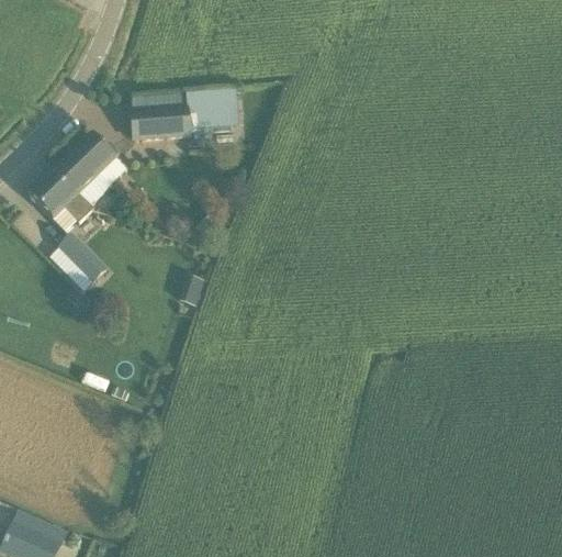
[(238,125),(235,87),(130,96),(133,137),(190,133),(189,130),(238,125)]
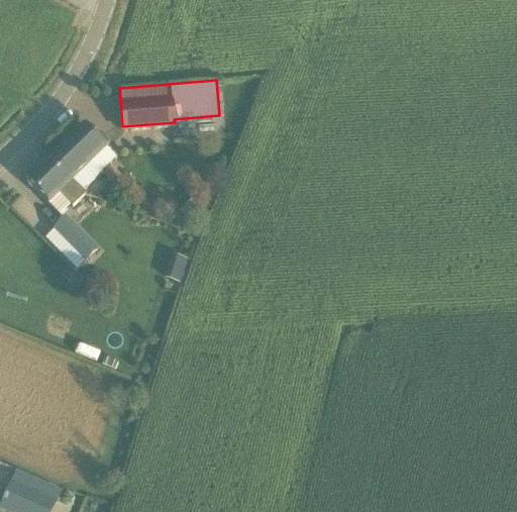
[(84,192),(85,191),(82,188),(101,169),(92,159),(106,145),(104,143),(109,139),(99,129),(95,133),(83,121),(47,155),(71,179),(84,192)]
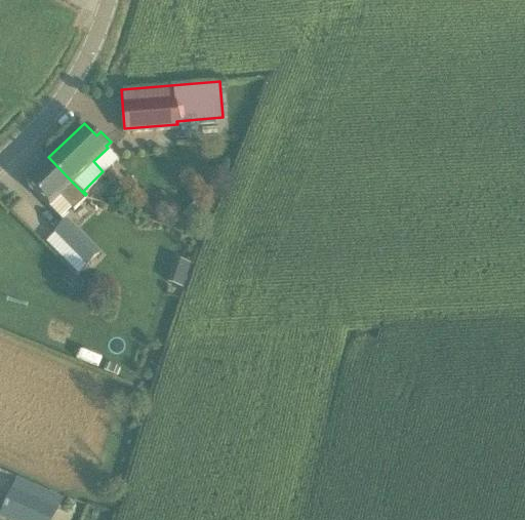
[(48,157),(25,180),(39,194),(48,204),(49,203),(59,214),(71,203),(73,206),(85,195),(72,182),(48,157)]
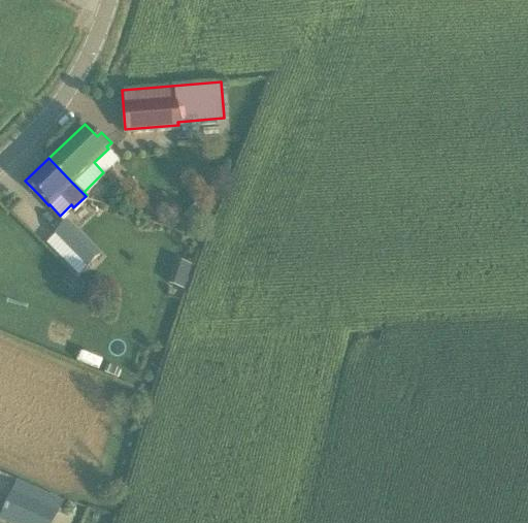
[(54,230),(87,264),(99,252),(67,218),(54,230)]
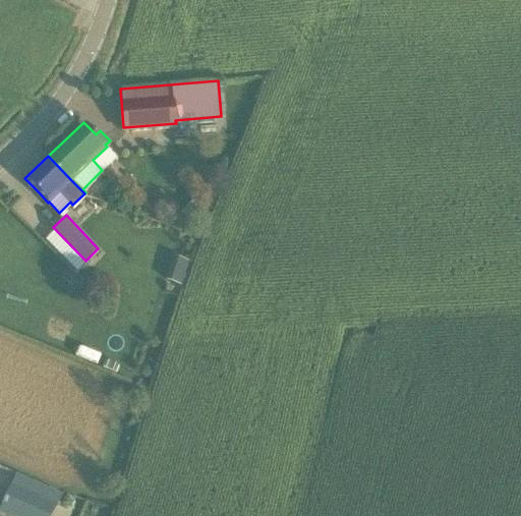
[(175,253),(168,276),(183,280),(190,258),(175,253)]
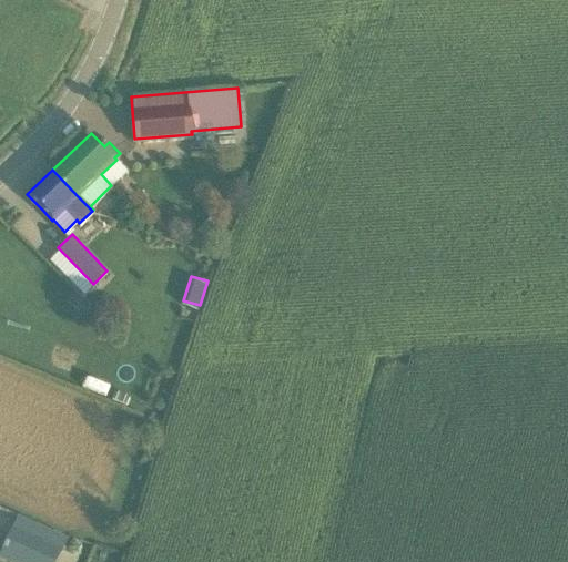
[(11,525),(0,549),(0,557),(11,561),(54,561),(61,548),(11,525)]
